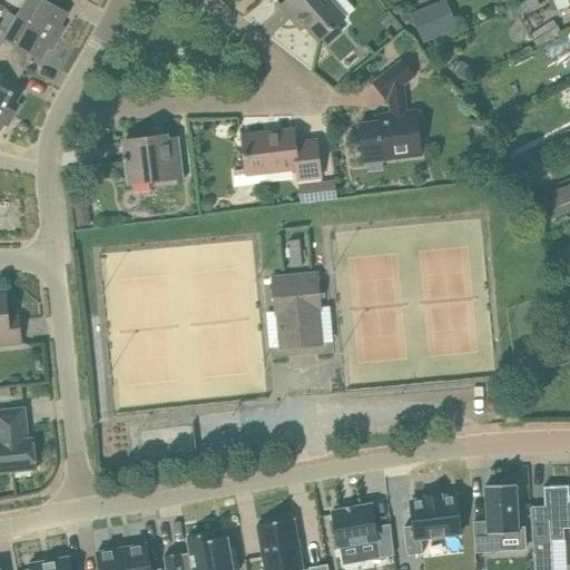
[(64,9),(58,6),(48,0),(28,0),(29,0),(20,16),(59,38),(66,26),(57,21),(64,9)]
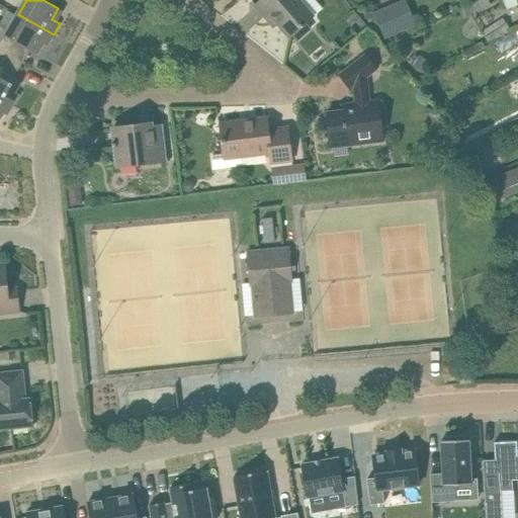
[(296,0),(260,0),(255,5),(266,17),(270,14),(289,36),(292,34),(296,40),(311,28),(306,22),(312,17),(296,0)]
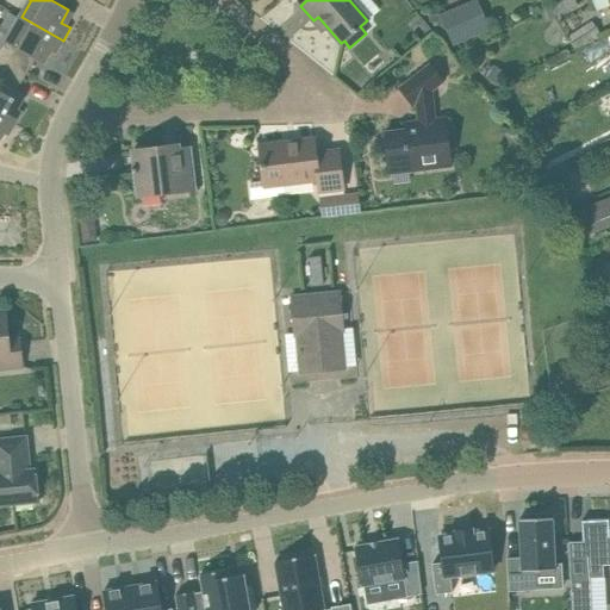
[(576,0),(564,0),(551,6),(555,17),(579,6),(576,0)]
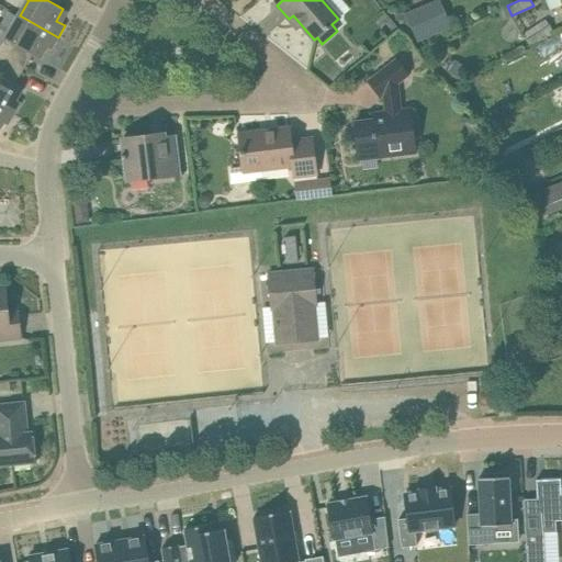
[(434,1),(406,13),(418,42),(446,30),(434,1)]
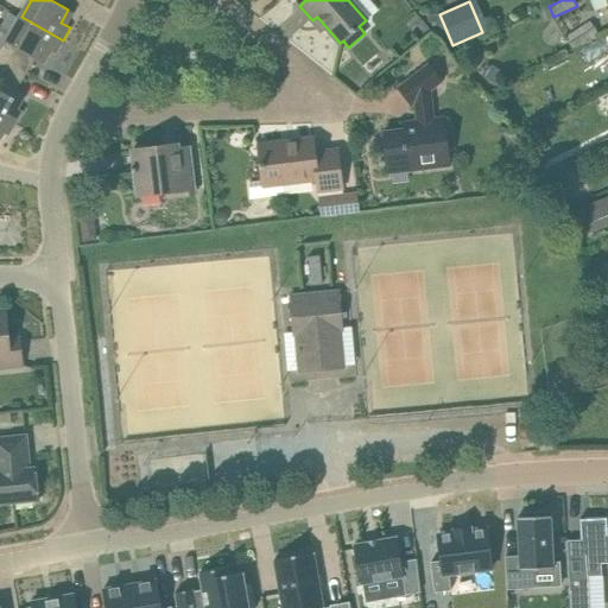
[(429,8),(429,21),(439,21),(439,8),(429,8)]
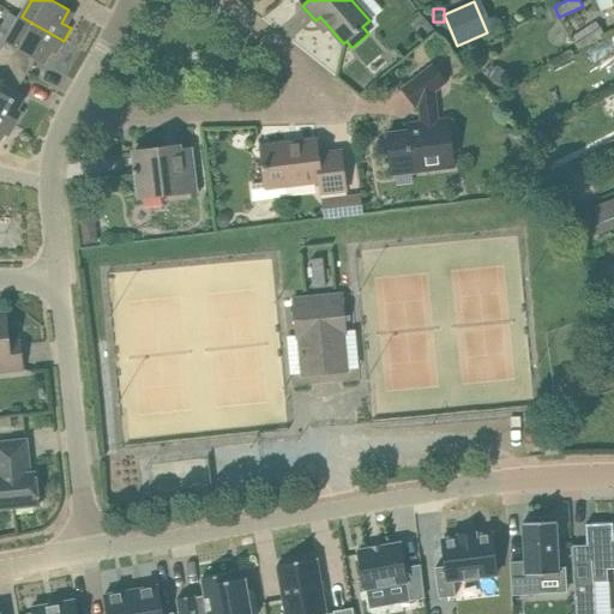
[(0,59),(25,73),(34,58),(40,61),(47,48),(56,53),(64,41),(22,17),(7,42),(2,41),(7,32),(0,28),(0,59)]
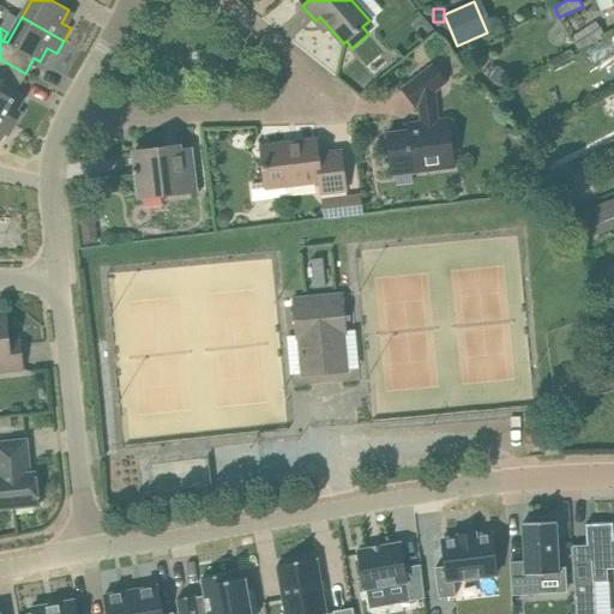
[(595,23),(572,38),(581,49),(602,35),(595,23)]
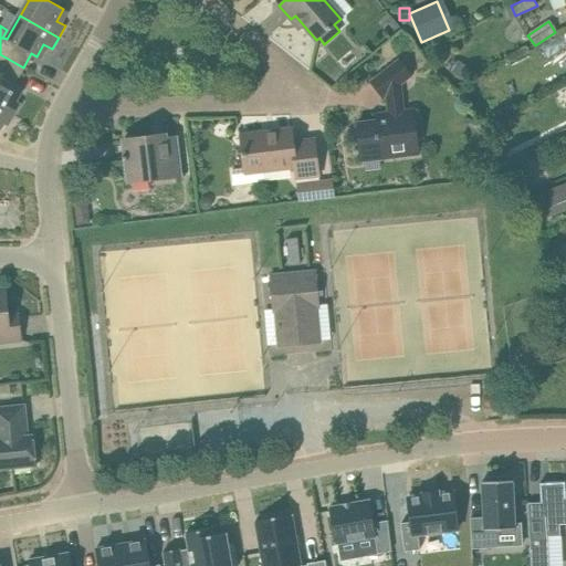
[(0,54),(0,105),(14,114),(21,103),(18,101),(12,97),(20,85),(14,83),(23,67),(0,54)]
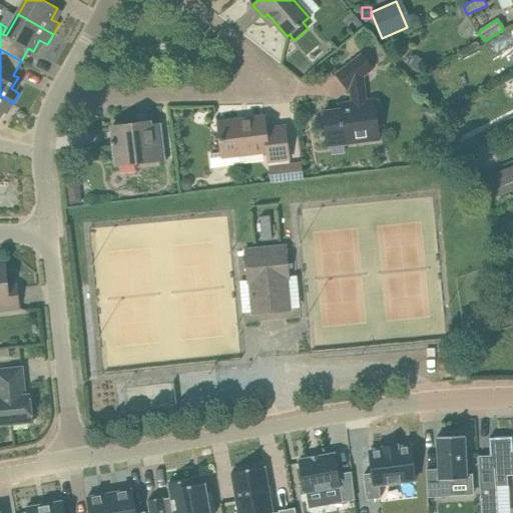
[(337,74),(348,88),(351,85),(354,108),(324,111),(328,145),(380,138),(375,99),(366,100),(363,76),(372,68),(361,55),(337,74)]
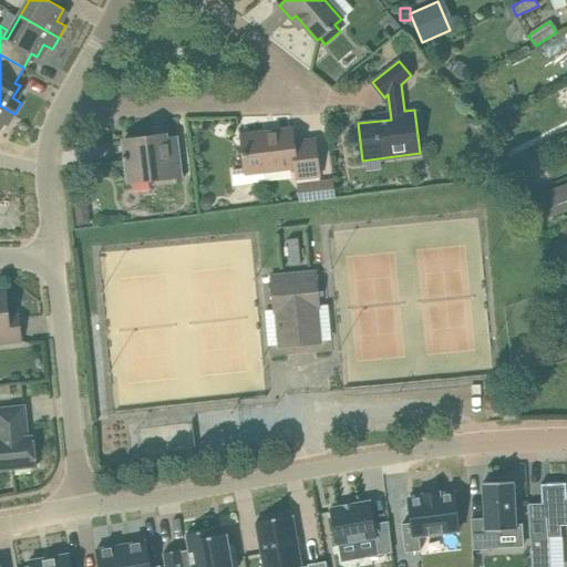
[(14,114),(0,105),(0,121),(8,126),(14,114)]
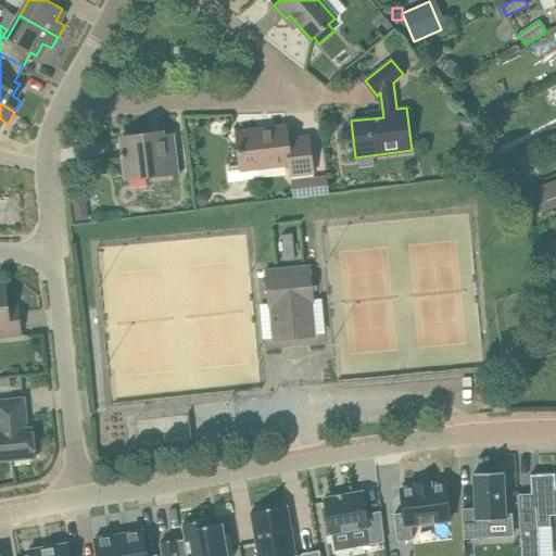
[(287,127),(237,133),(241,171),(290,164),(291,175),(313,172),(308,137),(289,139),(287,127)]
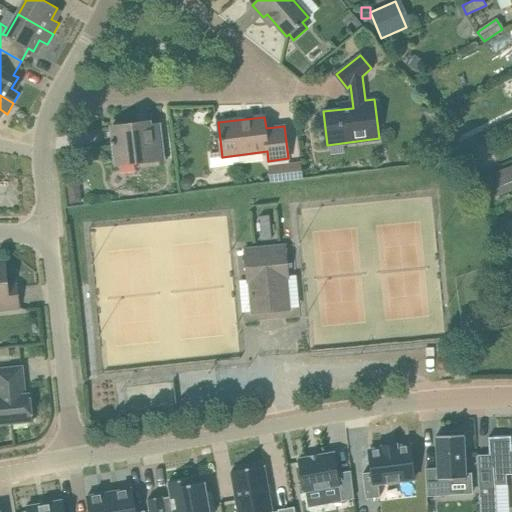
[(112,145),(114,145),(116,164),(163,158),(159,124),(150,125),(149,122),(112,126),(113,141),(111,141),(112,145)]
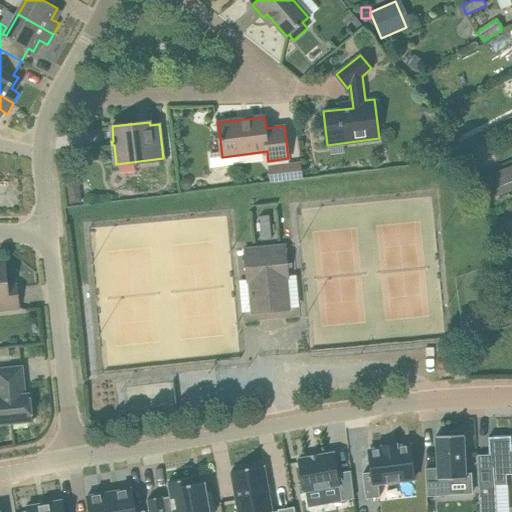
[(267,179),(299,178),(298,162),(266,163),(267,179)]
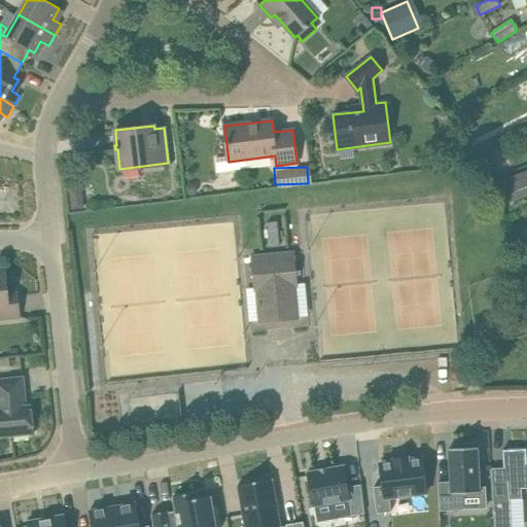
[(526,168),(492,182),(500,206),(526,196),(526,168)]
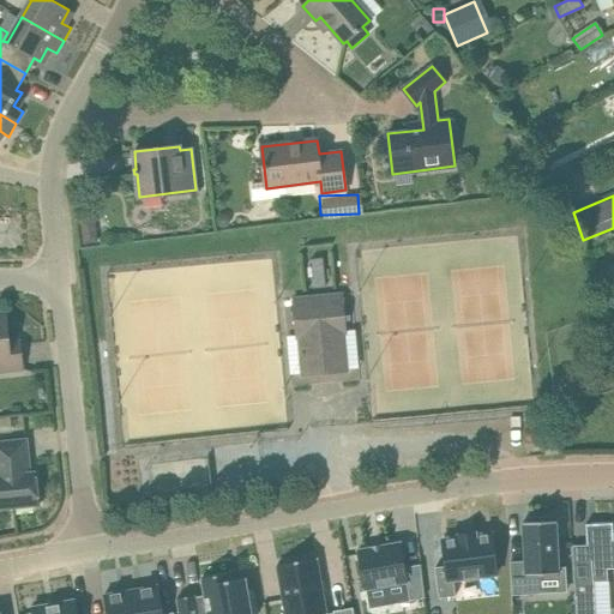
[(343,369),(338,333),(345,332),(339,292),(292,298),(296,338),(302,337),(307,374),(343,369)]
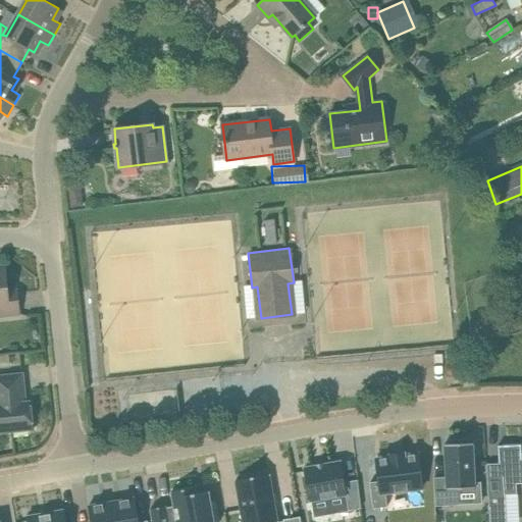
[(0,266),(0,316),(20,314),(18,290),(8,291),(5,266),(0,266)]
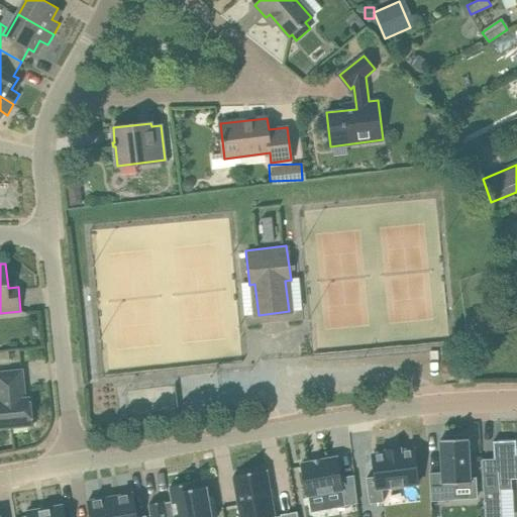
[(0,428),(33,425),(30,397),(26,398),(23,369),(0,371),(0,428)]
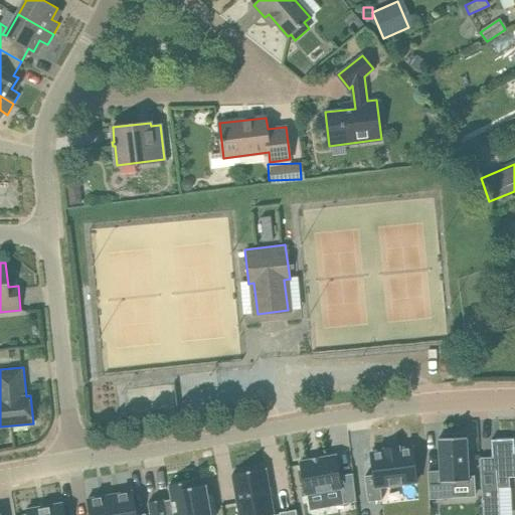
[(457,371),(458,381),(468,380),(467,370),(457,371)]
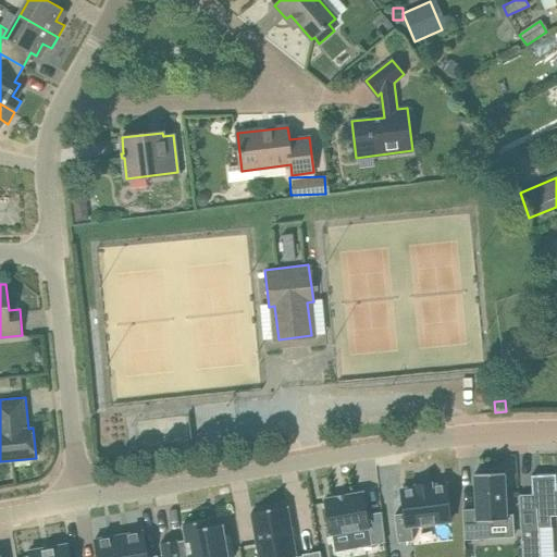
[(477,508),(463,509),(465,540),(491,539),(490,520),(507,519),(505,472),(499,472),(499,468),(479,469),(480,473),(474,473),(477,508)]
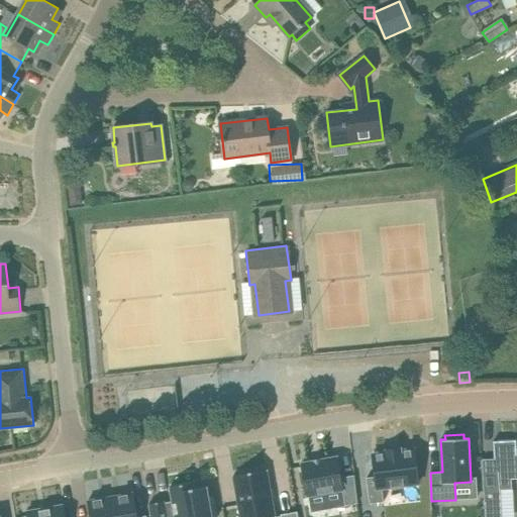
[(494,458),(482,458),(485,515),(485,516),(502,516),(501,489),(511,488),(510,479),(516,478),(516,451),(516,452),(516,442),(516,439),(498,440),(493,441),(494,458)]
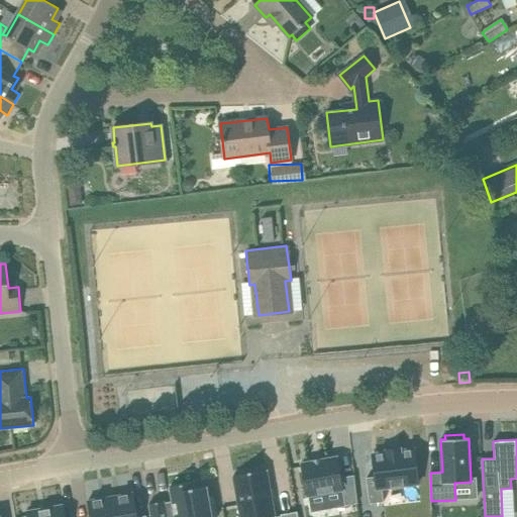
[(376,476),(367,477),(370,504),(384,502),(382,488),(419,483),(414,448),(400,450),(400,448),(386,450),(386,452),(373,454),(376,476)]
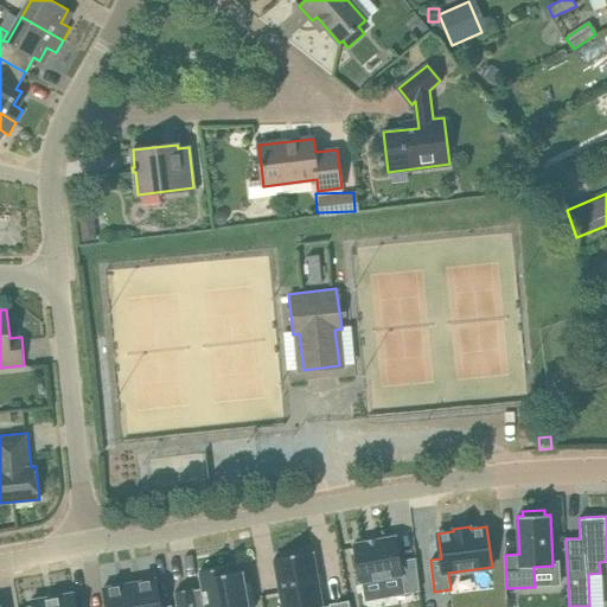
[(396,536),(353,544),(360,582),(402,575),(406,593),(420,590),(416,558),(401,561),(396,536)]
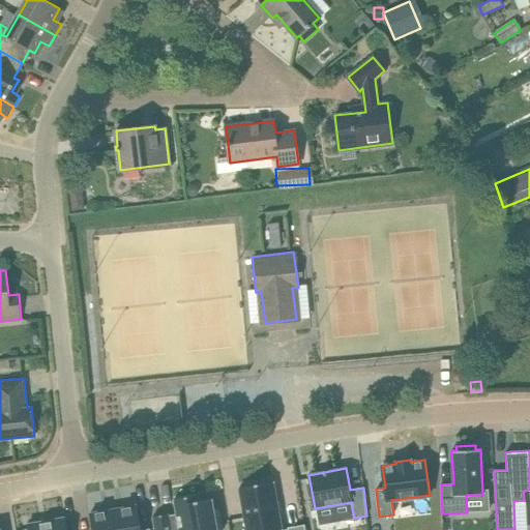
[(273,481),(239,488),(246,529),(281,529),(282,529),(273,481)]
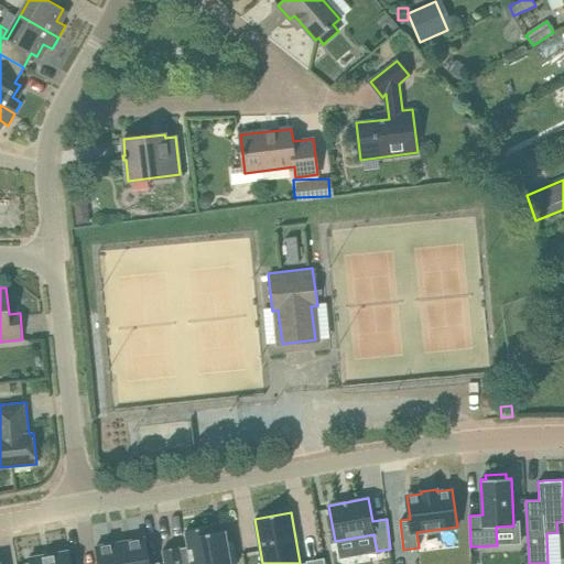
[(162,550),(164,563),(230,563),(230,562),(235,562),(231,543),(227,544),(225,531),(212,533),(210,527),(186,531),(188,546),(179,549),(179,548),(162,550)]
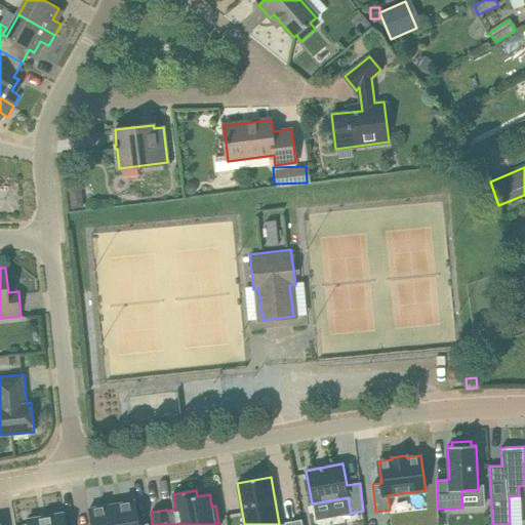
[(112,505),(115,524),(148,524),(149,523),(139,524),(135,500),(112,505)]
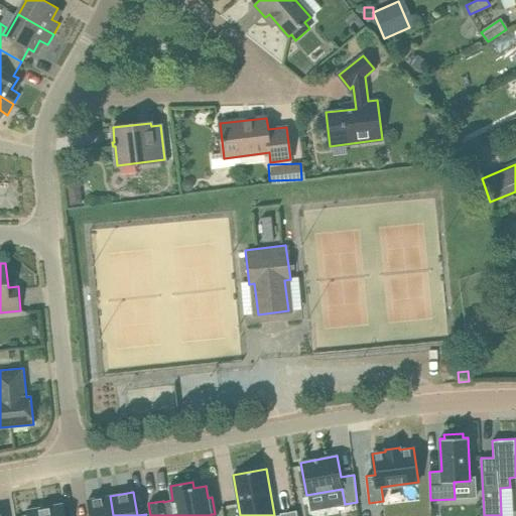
[(90,515),(113,515),(110,496),(87,500),(90,515)]
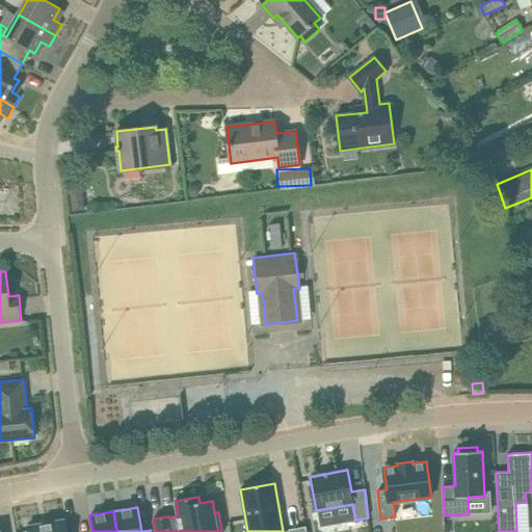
[(67,531),(64,520),(28,526),(28,531),(67,531)]
